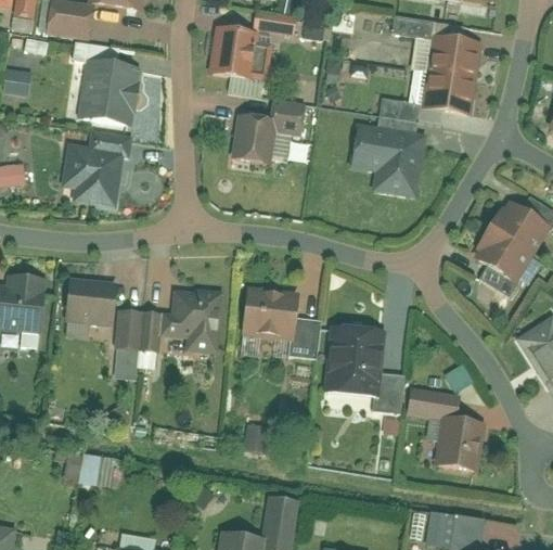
[(51,0),(46,33),(89,39),(94,4),(65,0),(51,0)]
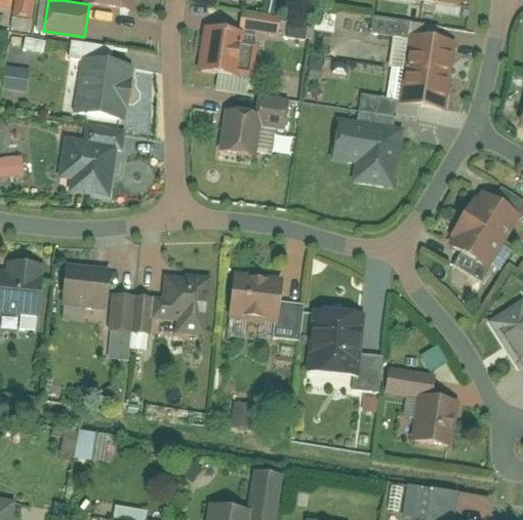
[(84,0),(135,8),(136,0),(84,0)]
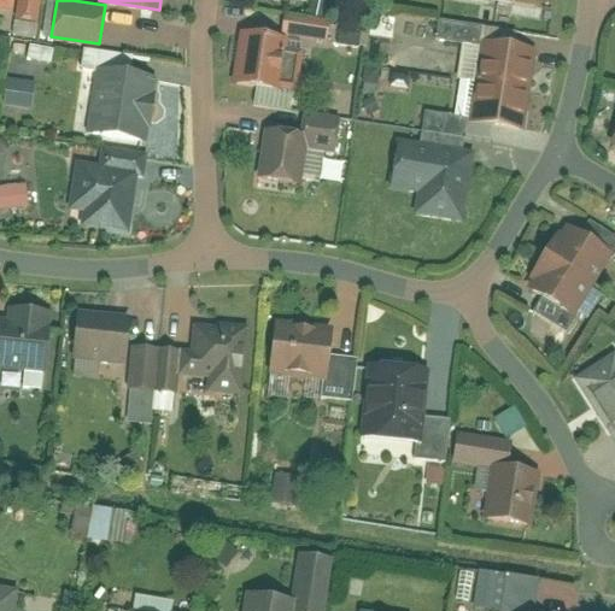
[(135,22),(136,11),(115,9),(113,19),(135,22)]
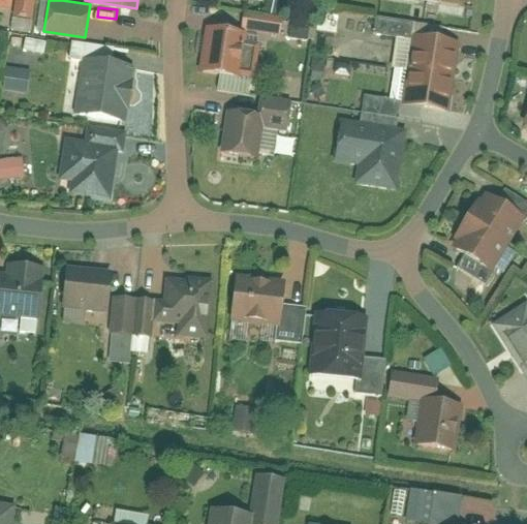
[(250,8),(246,28),(285,35),(288,16),(250,8)]
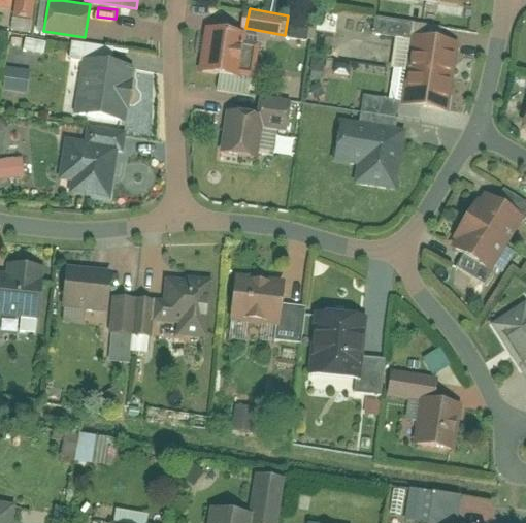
[(205,23),(199,67),(238,72),(243,38),(249,39),(250,29),(205,23)]
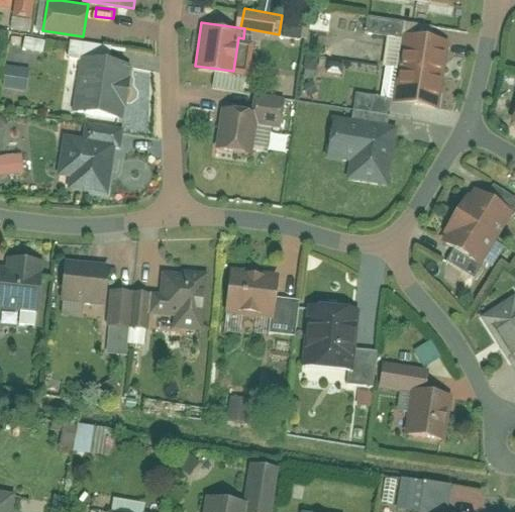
[(402,30),(392,100),(439,106),(449,37),(402,30)]
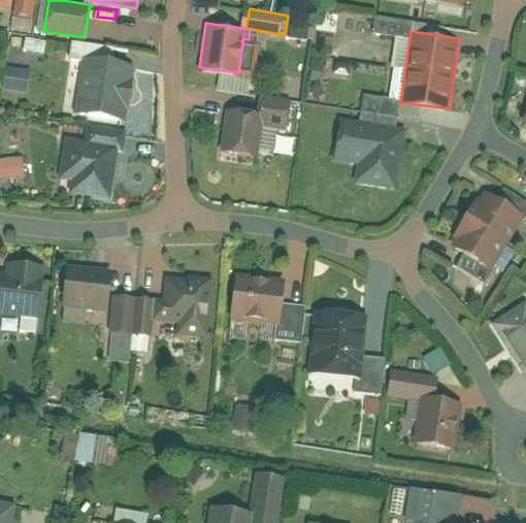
[(83,54),(74,110),(126,118),(134,62),(83,54)]
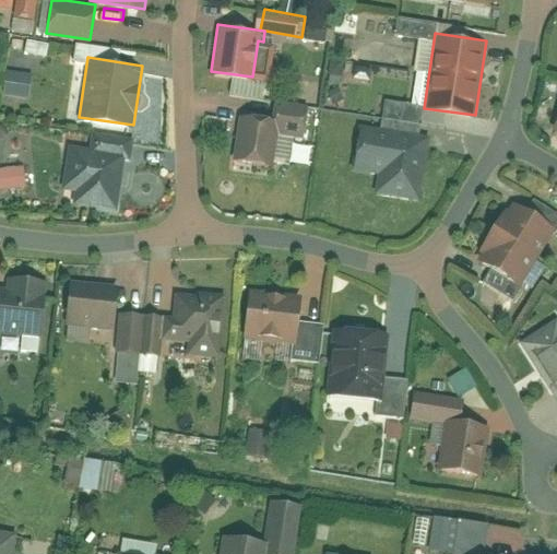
[(12,70),(9,93),(35,96),(37,73),(12,70)]
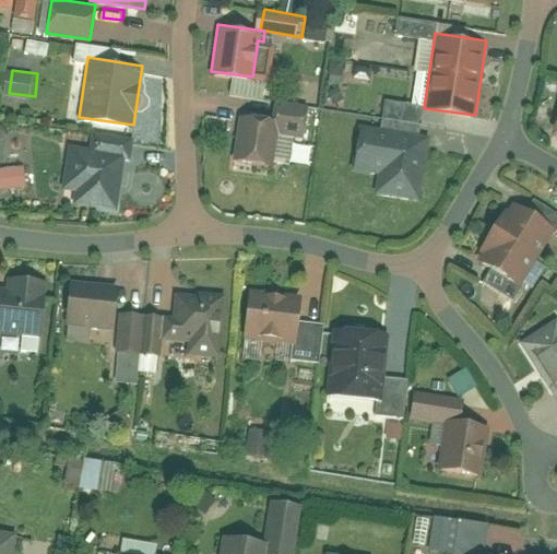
[(233,157),(271,163),(277,117),(239,112),(233,157)]
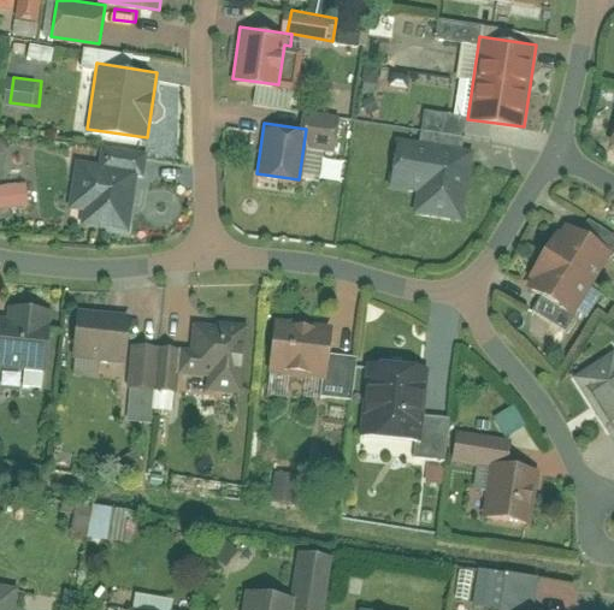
[(388,184),(417,189),(413,213),(462,220),(473,146),(396,134),(388,184)]
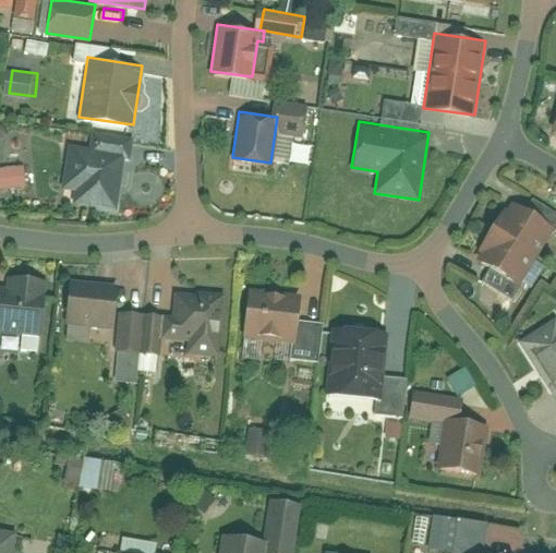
[(63,185),(76,188),(74,203),(116,209),(124,153),(70,144),(63,185)]
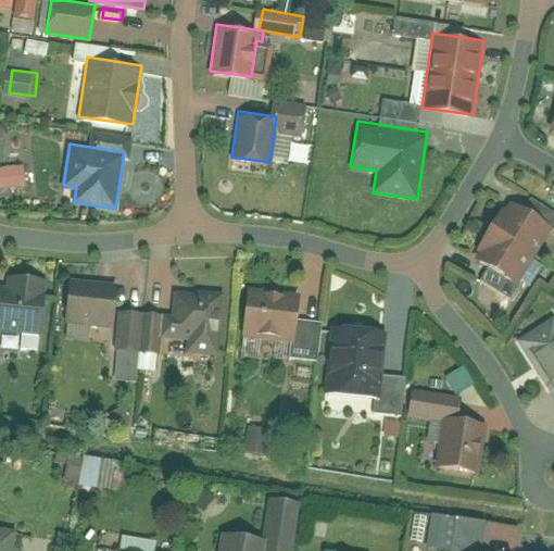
[(0,165),(0,187),(30,185),(29,164),(0,165)]
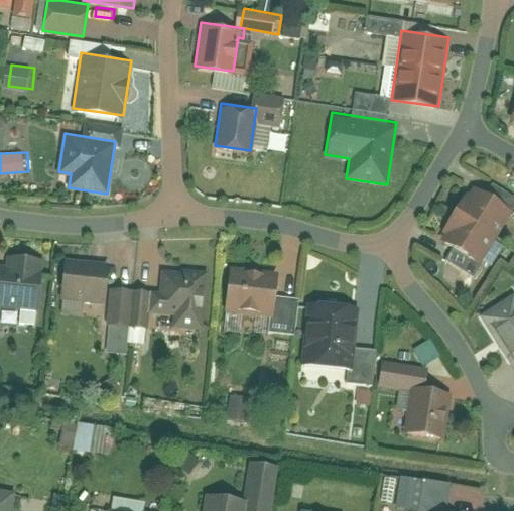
[(475,184),(440,237),(480,262),(513,210),(475,184)]
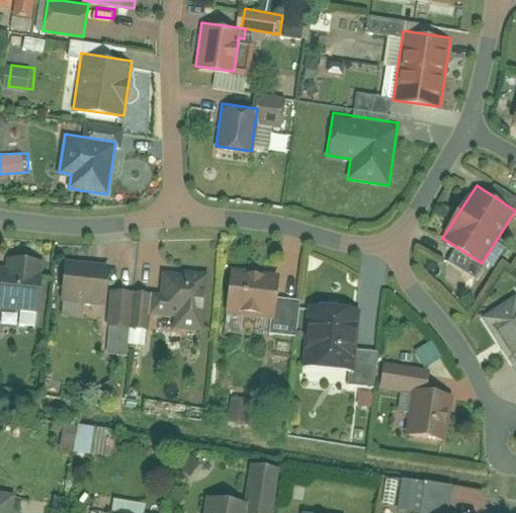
[(46,260),(0,256),(0,307),(41,311),(46,260)]
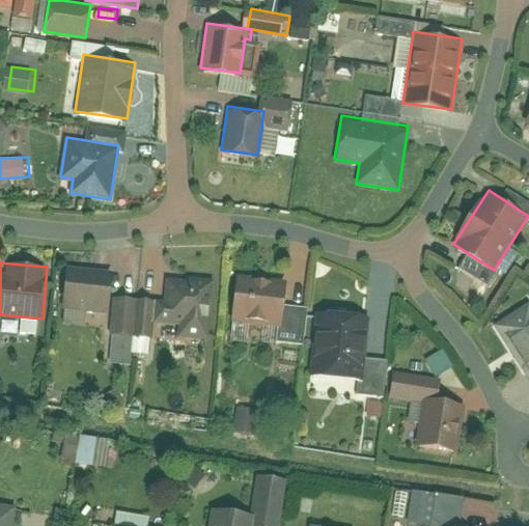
[(62,306),(109,310),(113,268),(66,264),(62,306)]
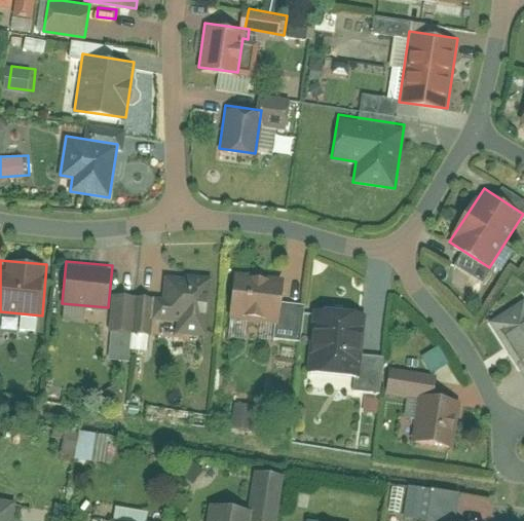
[(153,318),(178,320),(176,332),(206,335),(212,273),(181,270),(181,275),(166,274),(164,295),(155,294),(153,318)]
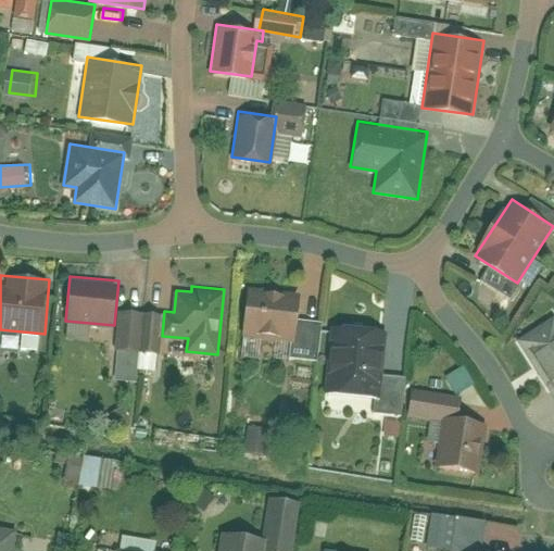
[(241,334),(294,340),(301,292),(248,286),(241,334)]
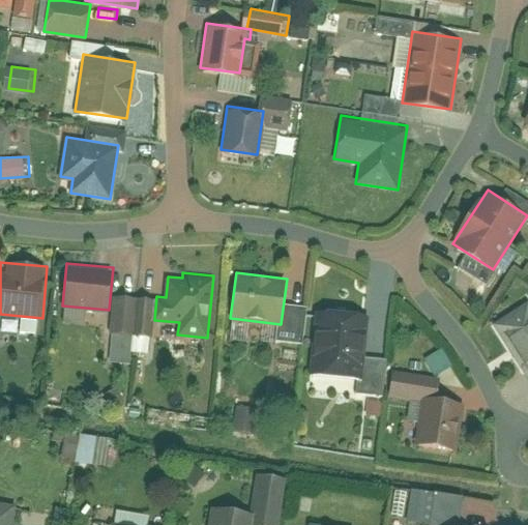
[(527,299),(493,322),(527,377),(527,299)]
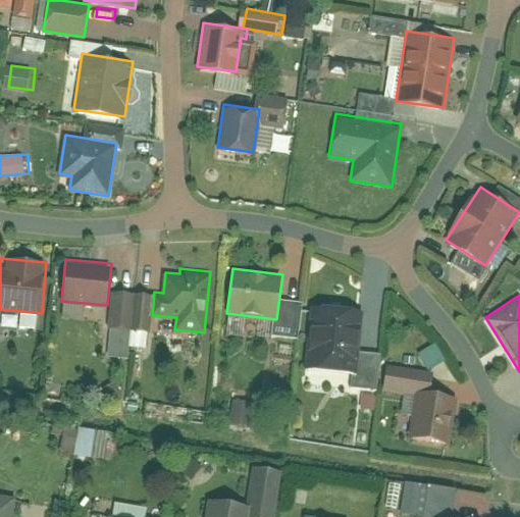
[(313,304),(306,367),(357,372),(363,309),(313,304)]
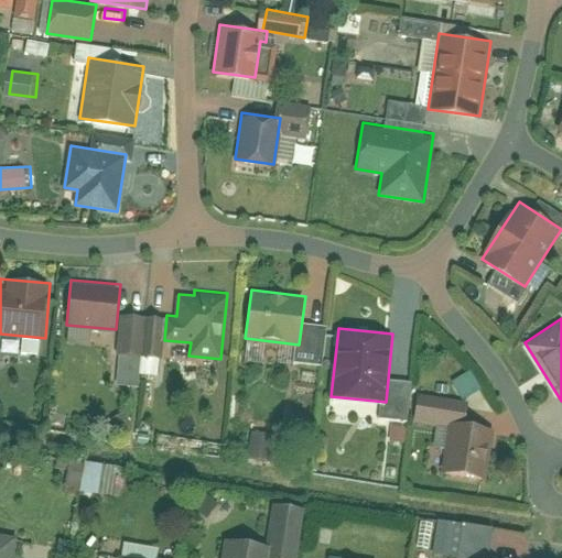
[(477,370),(458,378),(465,396),(485,389),(477,370)]
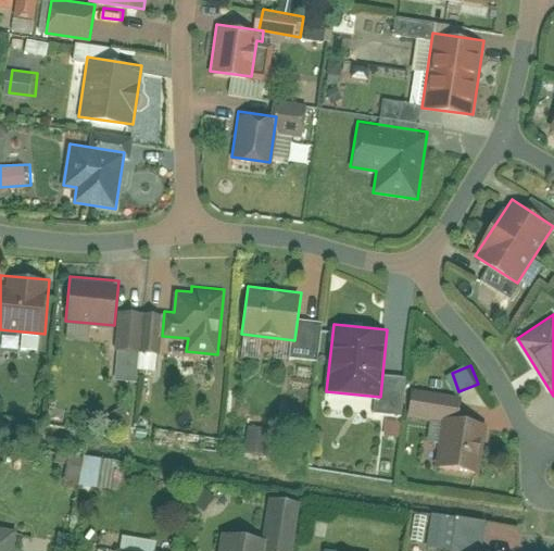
[(444,414),(436,463),(479,471),(487,422),(444,414)]
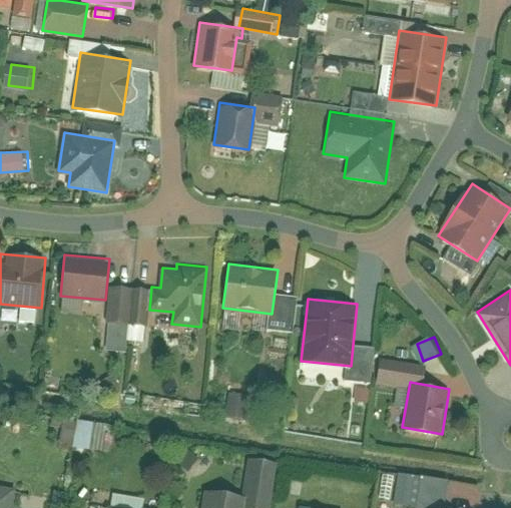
[(109,448),(110,420),(66,419),(65,447),(109,448)]
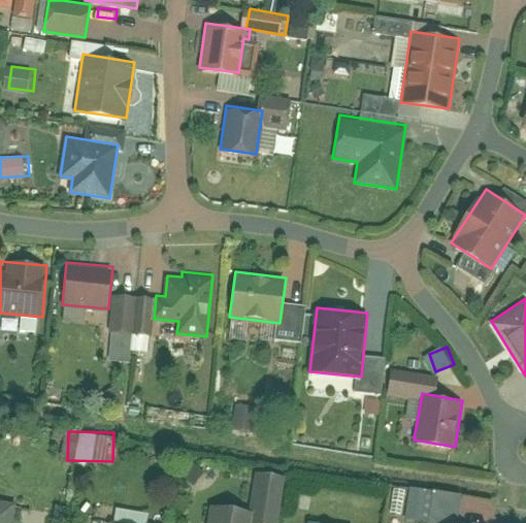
[(12,522),(17,501),(0,498),(0,522),(12,522)]
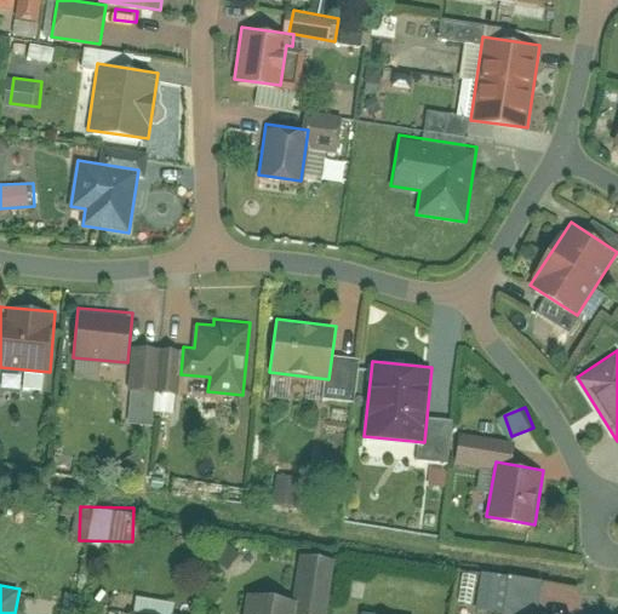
[(241,613),(298,613),(302,600),(246,589),(241,613)]
